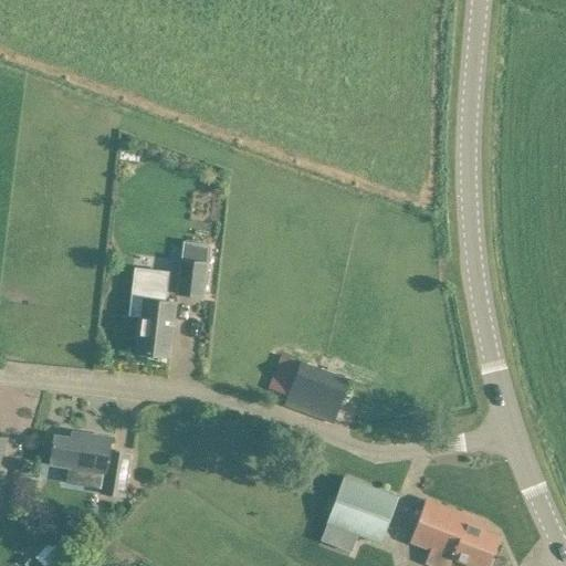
[(180,260),(176,294),(203,296),(207,262),(180,260)]
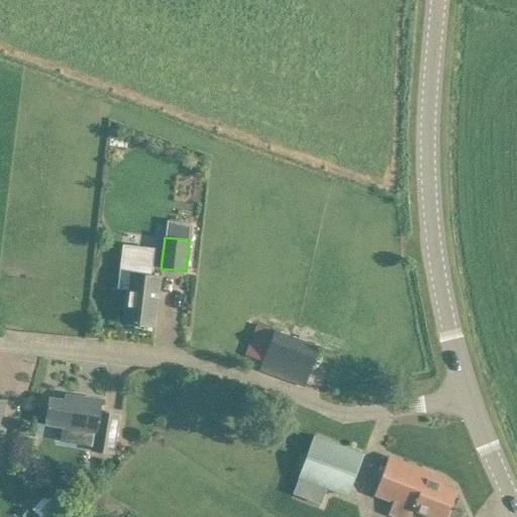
[(129,273),(123,323),(154,326),(161,277),(129,273)]
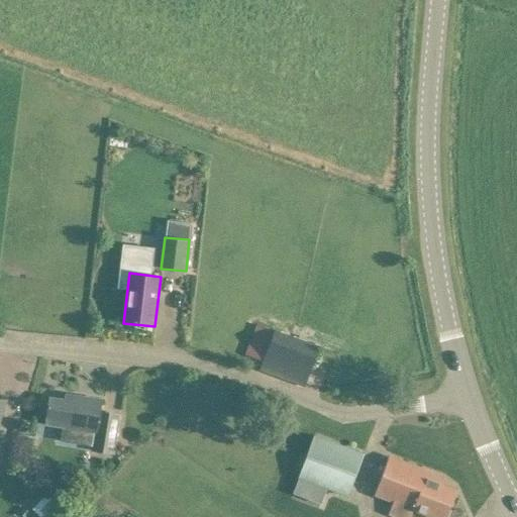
[(275,331),(257,325),(252,336),(245,355),(263,362),(260,370),(305,387),(311,371),(320,346),(275,330),(275,331)]
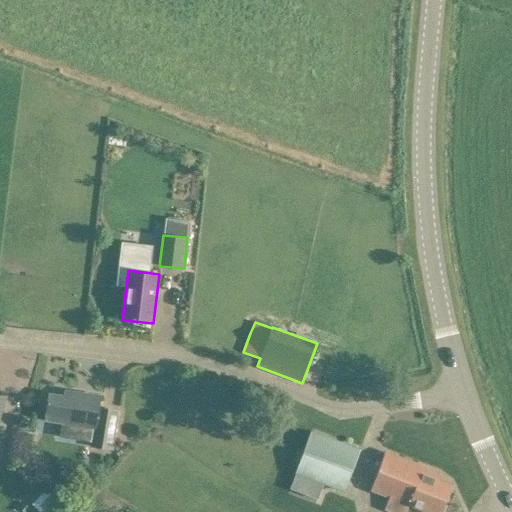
[(48,405),(45,420),(63,422),(60,437),(93,442),(92,446),(112,449),(115,431),(118,411),(98,408),(100,396),(72,392),(71,398),(49,394),(49,400),(47,400),(46,405),(48,405)]
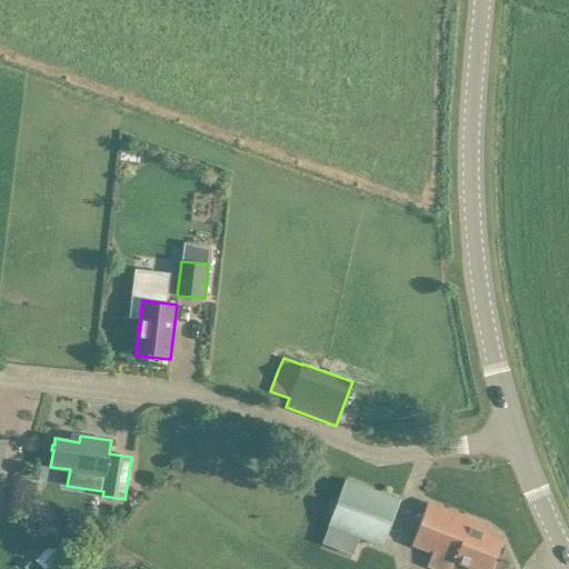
[(383,546),(400,500),(346,479),(328,525),(383,546)]
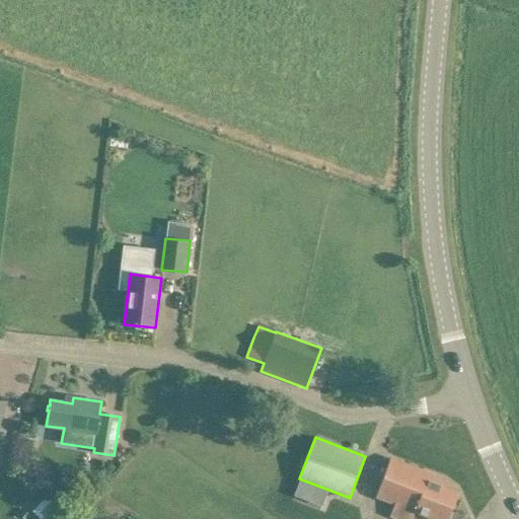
[(395,503),(391,515),(401,518),(411,518),(415,510),(437,518),(447,518),(458,492),(433,482),(435,475),(390,459),(376,496),(395,503)]
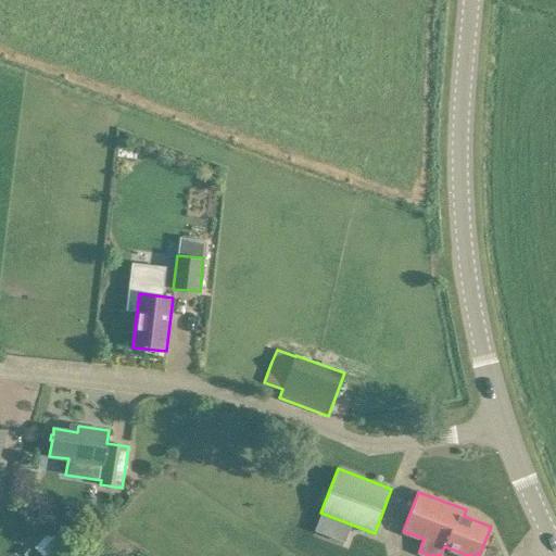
[(43,555),(53,555),(78,532),(66,521),(38,550),(43,555)]
